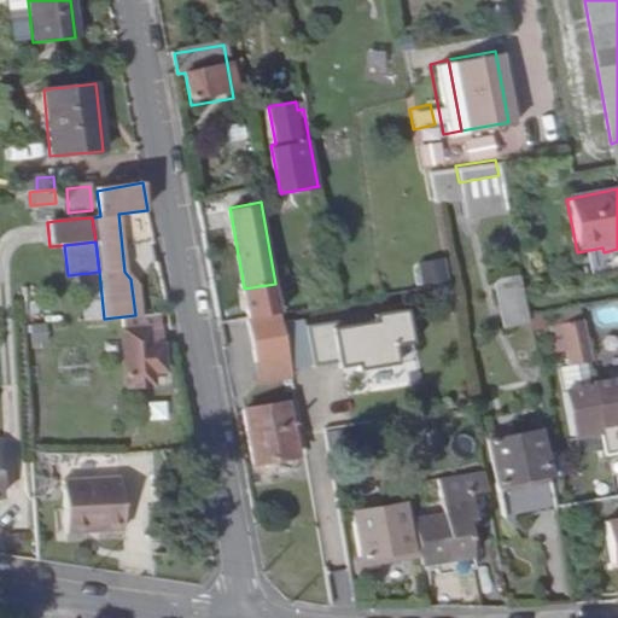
[(402,262),(406,283),(447,275),(443,255),(402,262)]
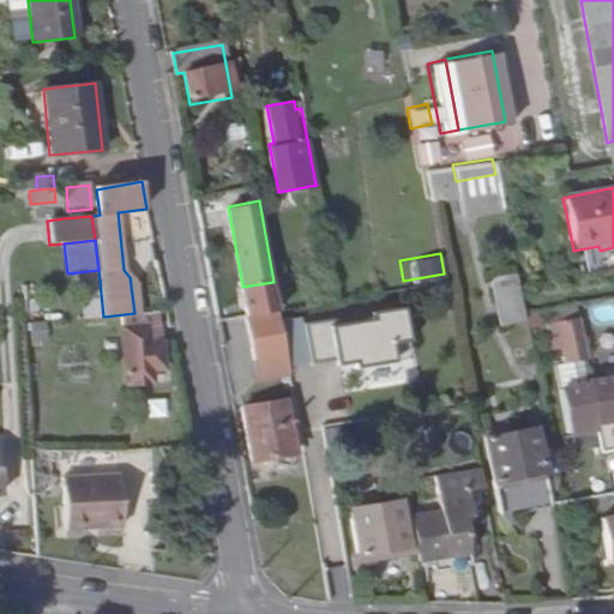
[(78,272),(84,318),(103,317),(98,270),(78,272)]
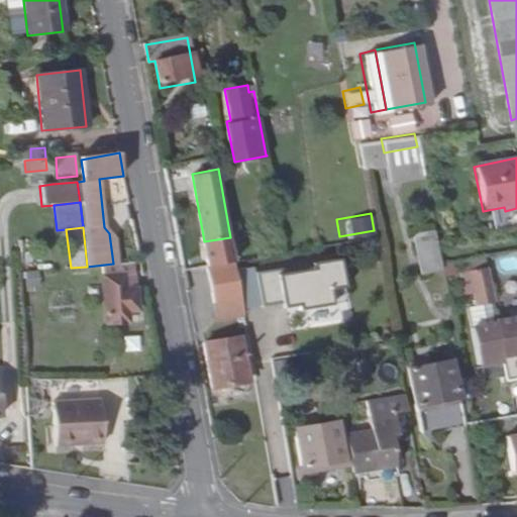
[(433,232),(413,233),(415,269),(435,268),(433,232)]
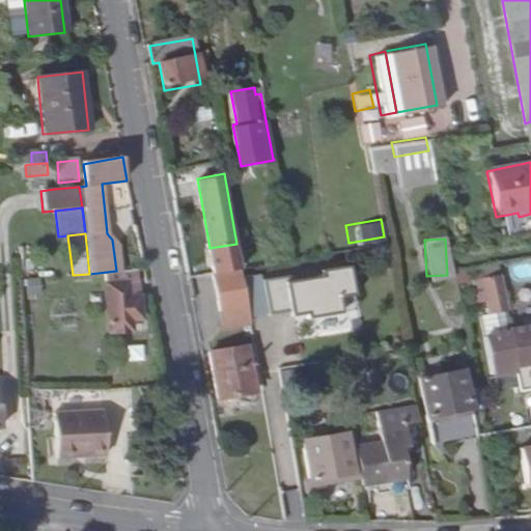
[(352,263),(264,279),(271,314),(307,308),(308,318),(343,312),(341,297),(357,294),(352,263)]
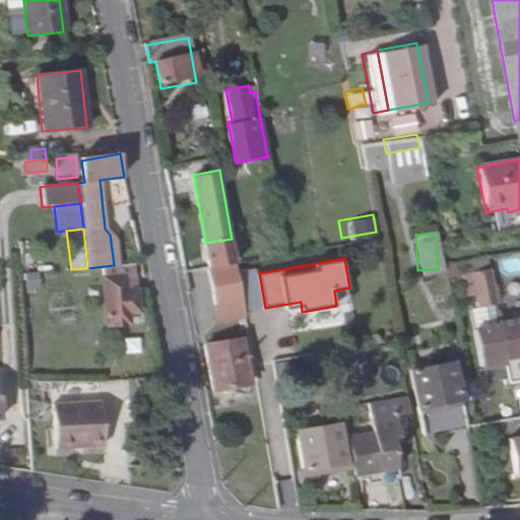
[(471,264),(472,269),(491,267),(490,261),(471,264)]
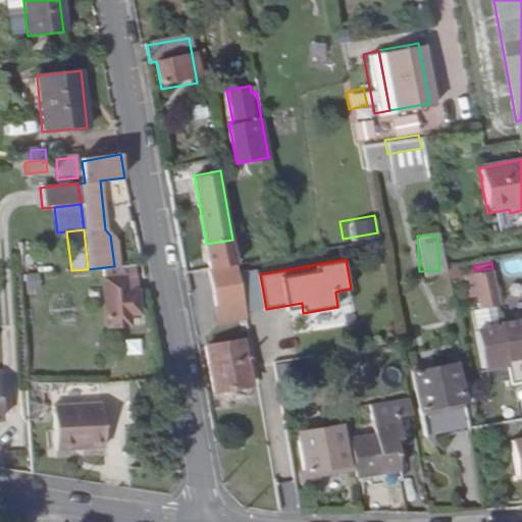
[(237,264),(209,269),(216,306),(244,301),(237,264)]
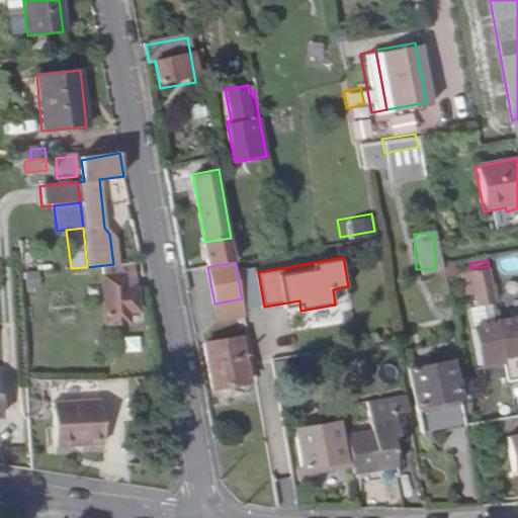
[(475,291),(477,304),(494,301),(489,266),(470,268),(471,269),(462,271),(465,293),(475,291)]
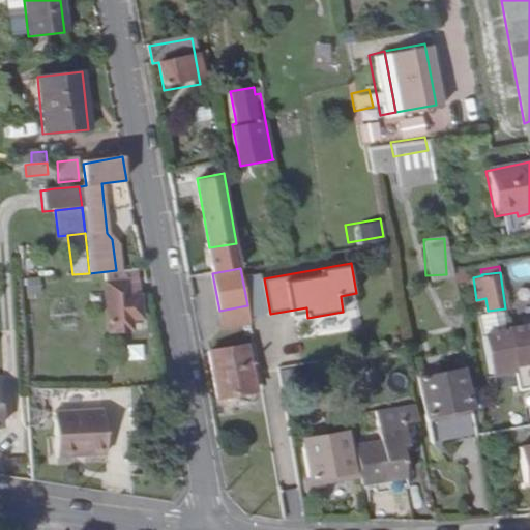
[(137,288),(97,292),(104,337),(126,334),(125,322),(140,320),(137,288)]
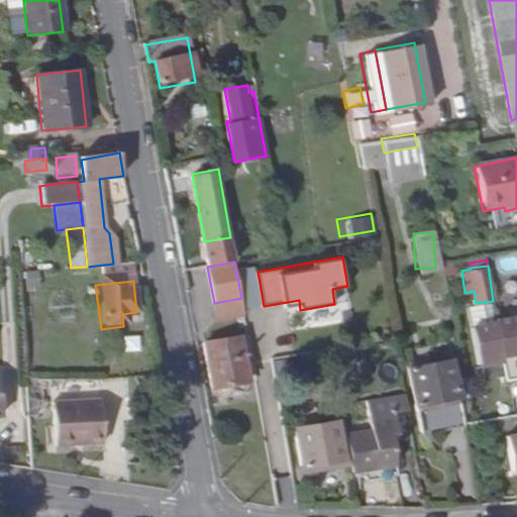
[(214,303),(217,320),(243,315),(241,298),(214,303)]
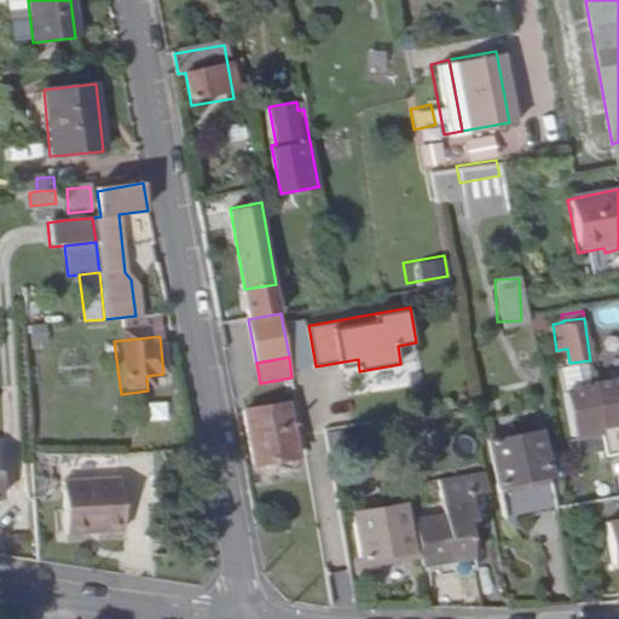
[(562,389),(570,434),(597,429),(597,424),(618,420),(618,376),(593,381),(591,381),(593,385),(562,389)]
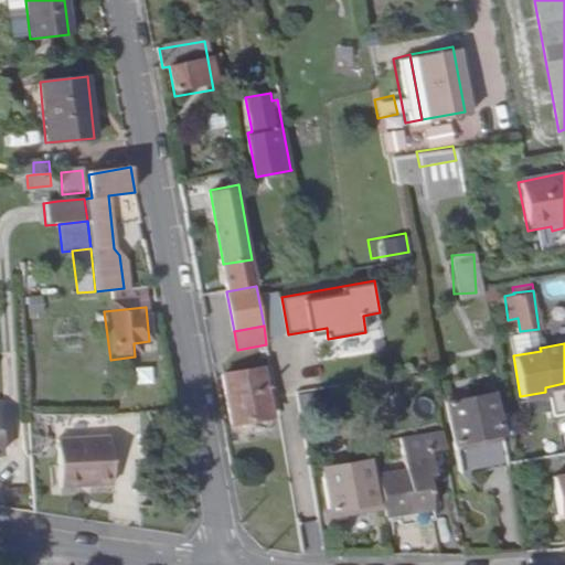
[(270,417),(262,366),(224,374),(232,425),(270,417)]
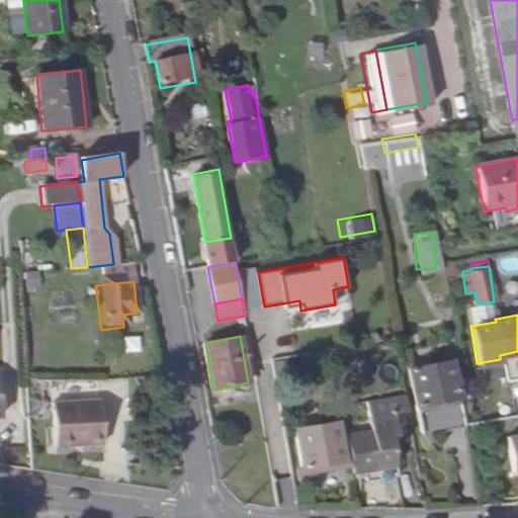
[(458,424),(446,359),(412,365),(423,430),(458,424)]
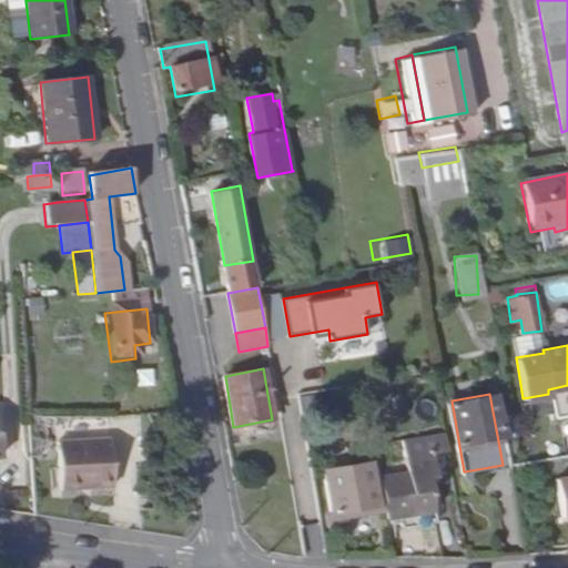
[(115,442),(59,443),(60,484),(117,483),(115,442)]
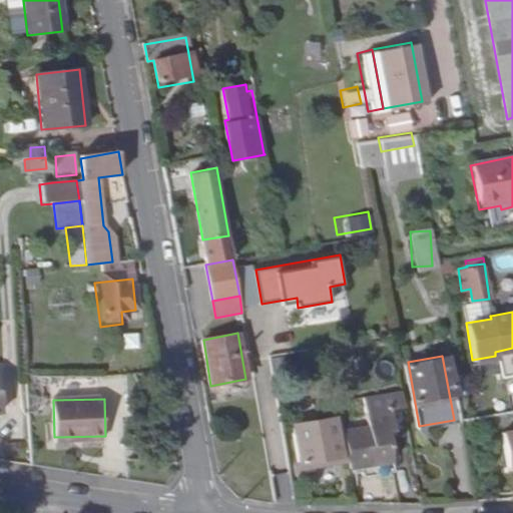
[(339,459),(333,415),(289,420),(296,465),(339,459)]
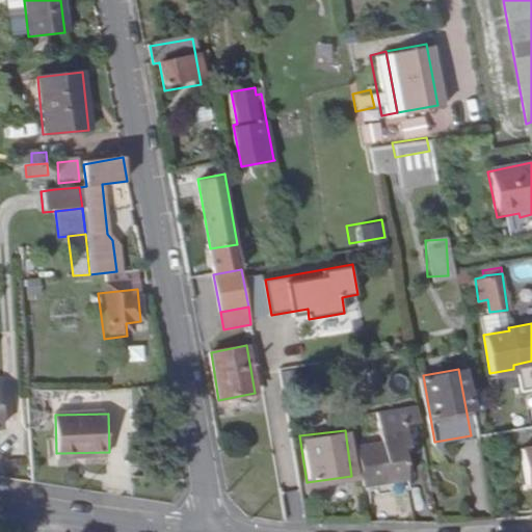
[(354,443),(362,481),(375,480),(377,488),(390,487),(389,478),(405,475),(404,468),(421,466),(417,446),(402,448),(400,434),(354,443)]
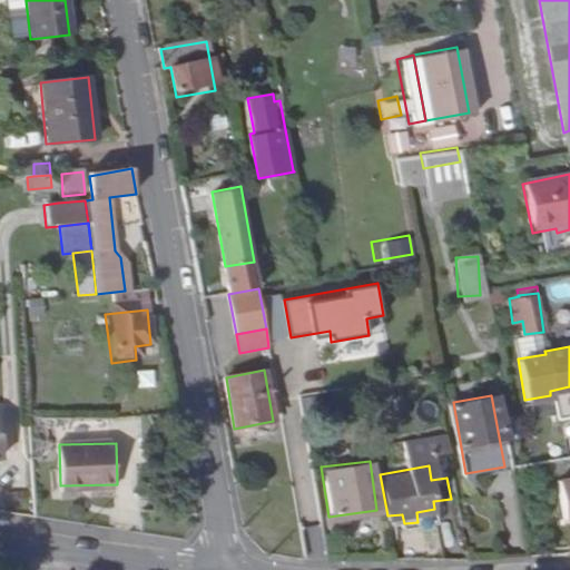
[(569,475),(549,479),(556,521),(569,518),(569,475)]
